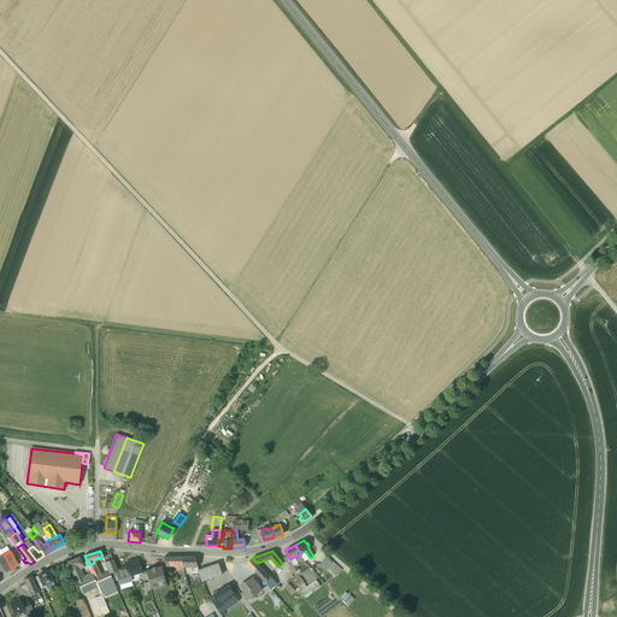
[(11,568),(4,554),(0,556),(0,562),(0,563),(5,571),(11,568)]
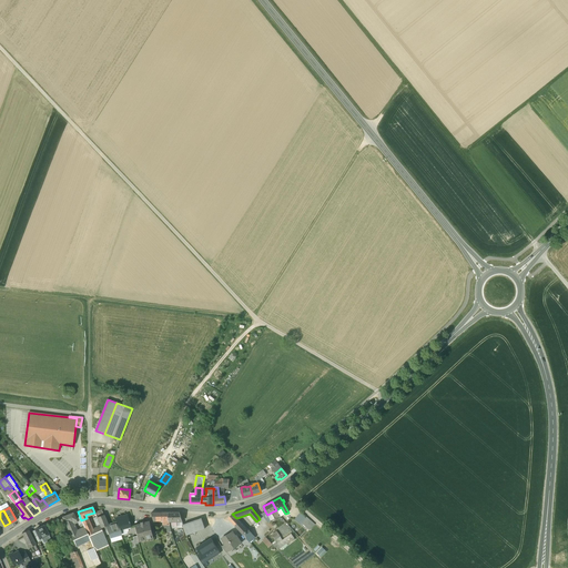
[(267,515),(265,511),(261,514),(263,517),(267,521),(271,520),(267,515)]
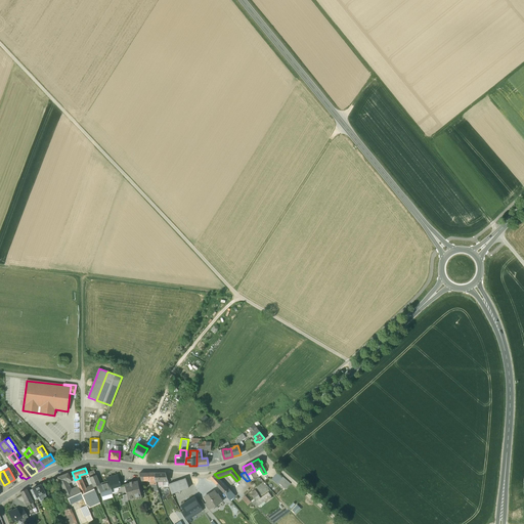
[(68,473),(58,476),(57,477),(63,489),(69,487),(66,481),(71,478),(68,473)]
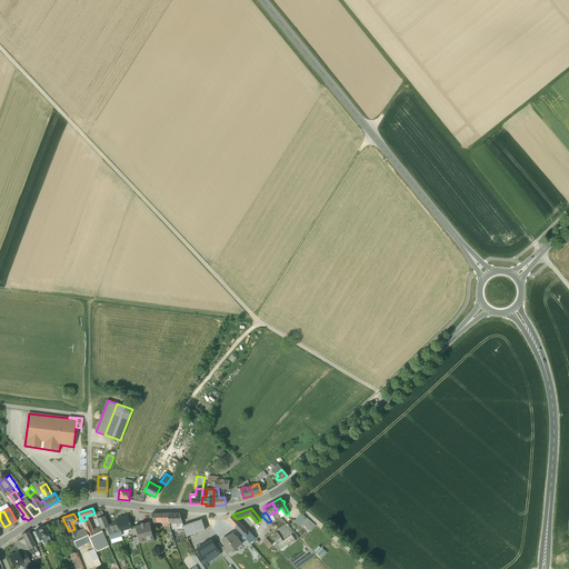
[(169,520),(169,513),(161,513),(161,521),(163,521),(163,526),(165,526),(169,526),(170,526),(169,522),(169,520)]
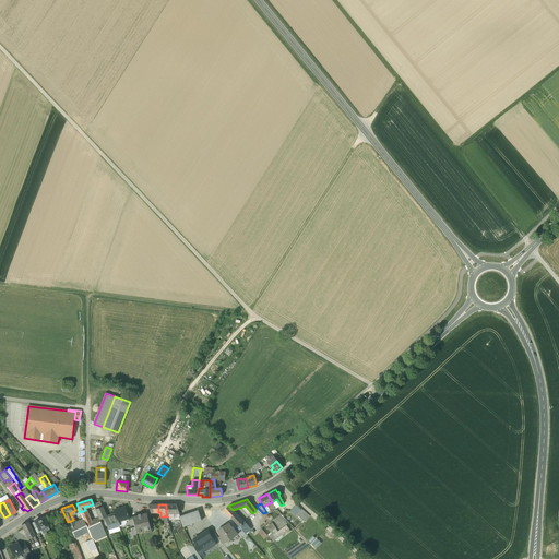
[(176,504),(166,504),(166,511),(166,513),(179,513),(176,504)]
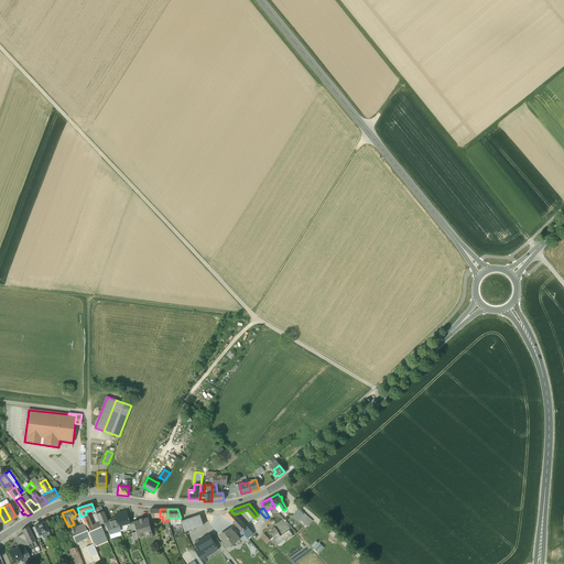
[(235,514),(230,510),(230,511),(227,514),(234,522),(236,524),(236,525),(240,531),(246,527),(235,514)]
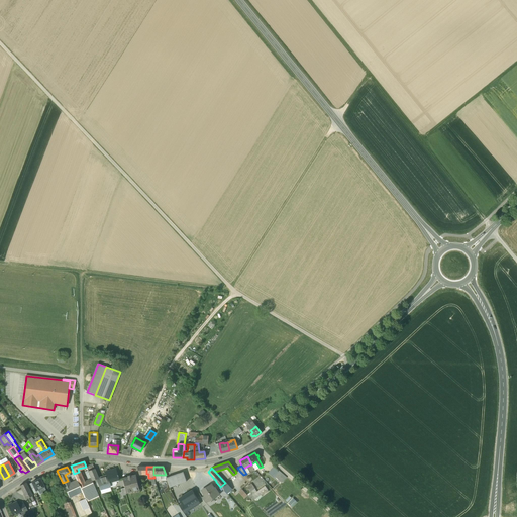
[(268,473),(273,478),(278,472),(273,468),(268,473)]
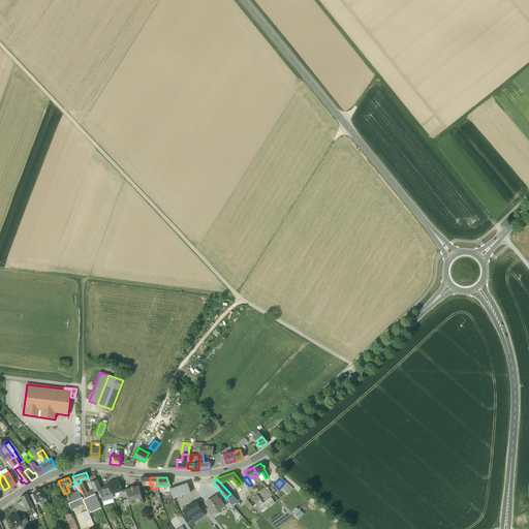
[(96,479),(90,481),(92,486),(93,489),(94,491),(100,489),(96,479)]
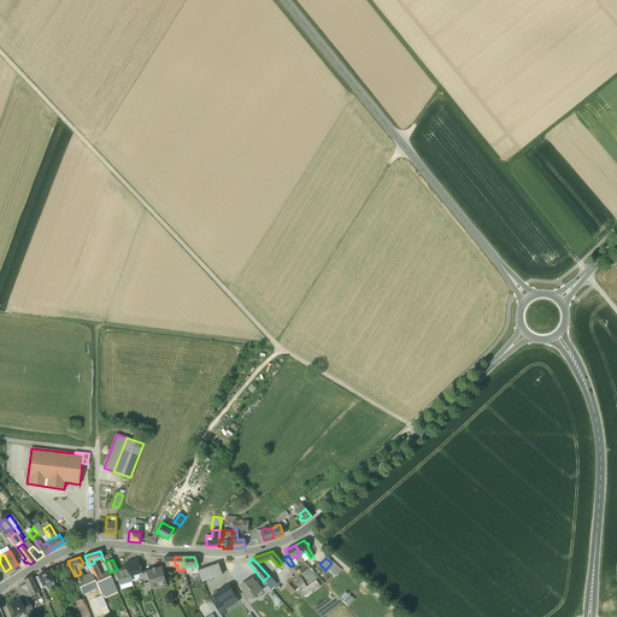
[(137,559),(127,563),(130,575),(141,573),(140,568),(140,566),(137,559)]
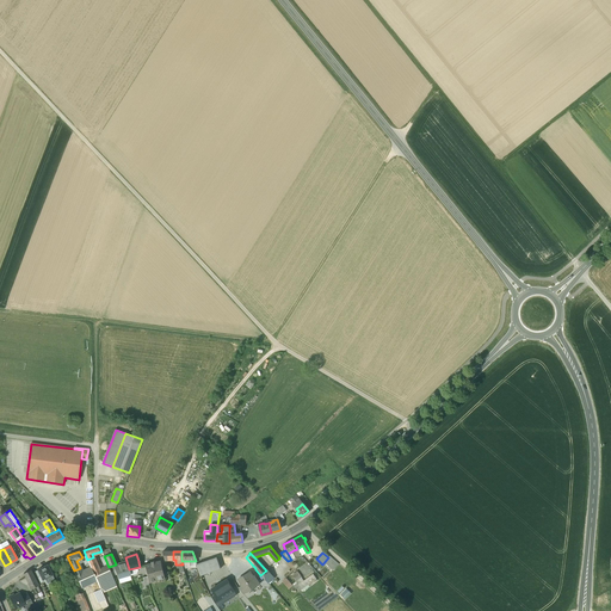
[(328,557),(323,563),(333,571),(339,565),(329,556),(328,557)]
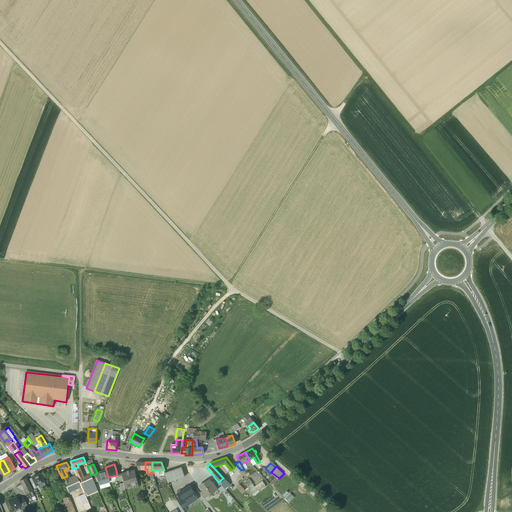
[(78,467),(73,469),(74,472),(76,475),(81,488),(82,490),(85,496),(88,495),(97,491),(92,479),(91,476),(90,475),(83,478),(83,476),(78,467)]
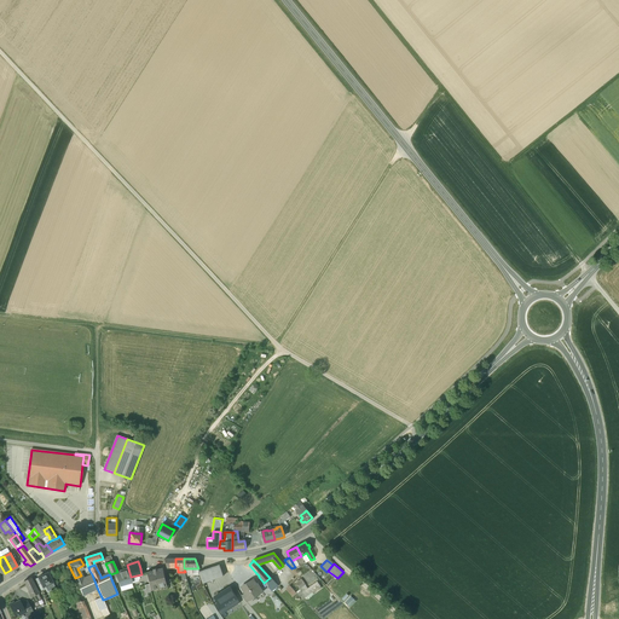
[(200,572),(203,584),(224,577),(219,565),(200,572)]
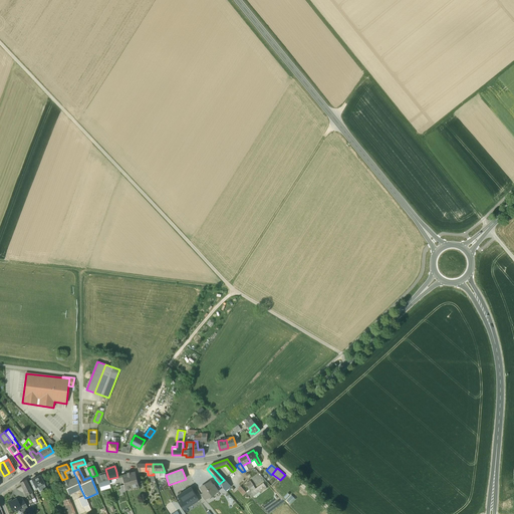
[(130,472),(126,473),(126,474),(121,476),(123,485),(124,490),(139,487),(135,472),(130,474),(130,472)]
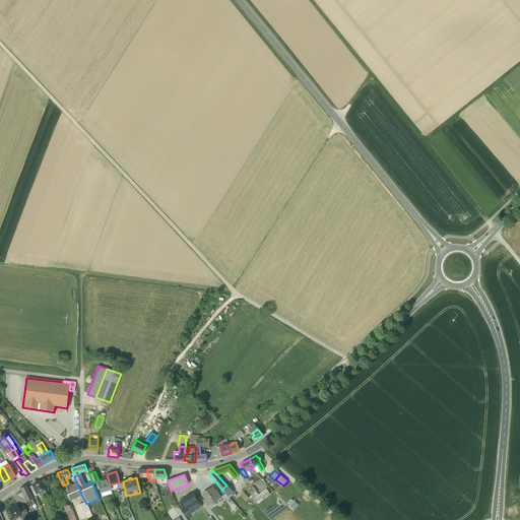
[(108,478),(99,480),(92,482),(92,483),(93,486),(96,485),(96,484),(99,483),(101,492),(111,489),(108,478)]
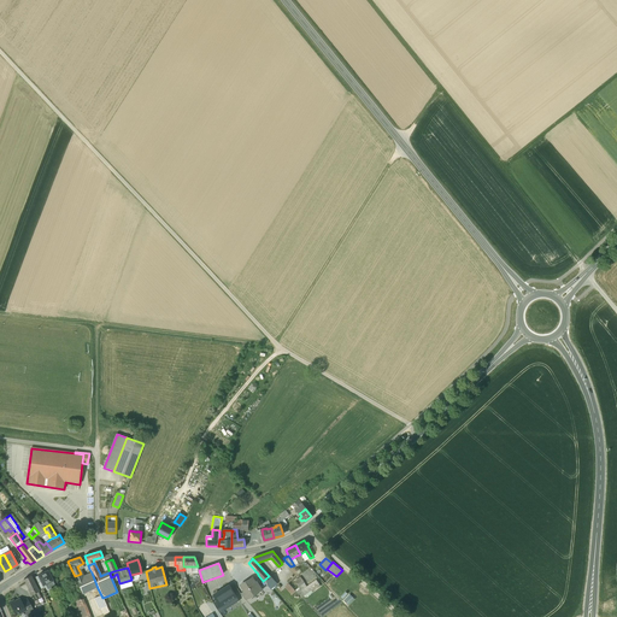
[(46,571),(43,573),(39,575),(41,581),(42,585),(45,583),(47,589),(56,586),(48,571),(46,571)]
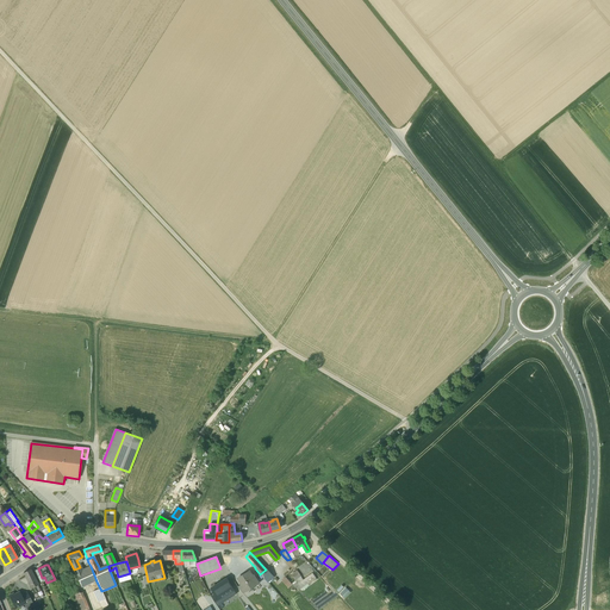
[(80,567),(74,570),(82,587),(97,582),(91,566),(88,567),(81,570),(80,567)]
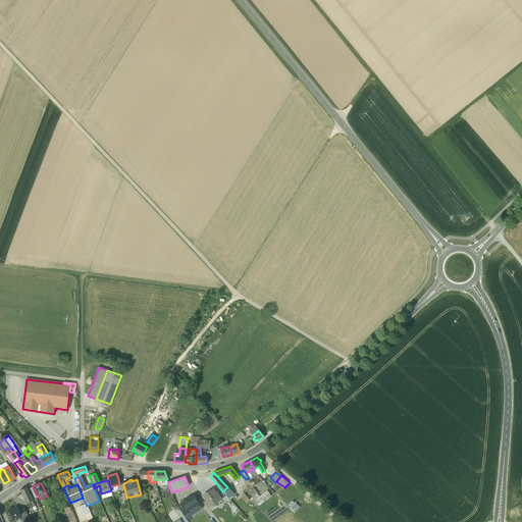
[(232,491),(228,486),(227,487),(222,491),(228,498),(235,493),(232,491)]
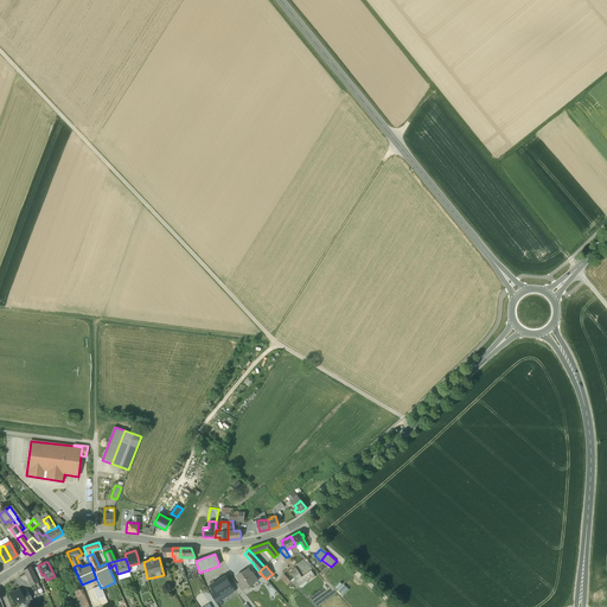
[(38,582),(30,567),(24,569),(31,585),(34,583),(38,582)]
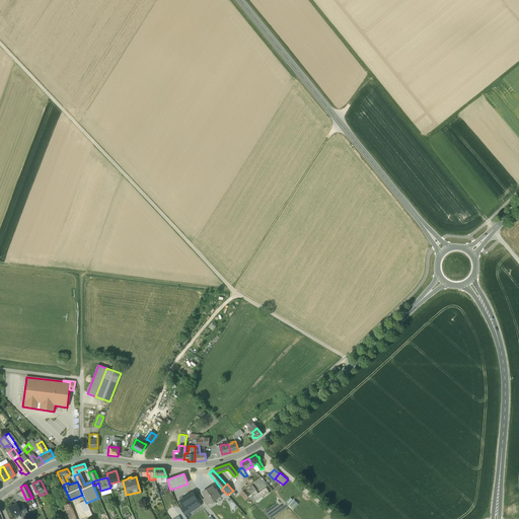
[(252,485),(249,487),(250,489),(248,490),(251,496),(255,501),(256,503),(270,493),(266,488),(257,494),(255,491),(256,490),(252,485)]
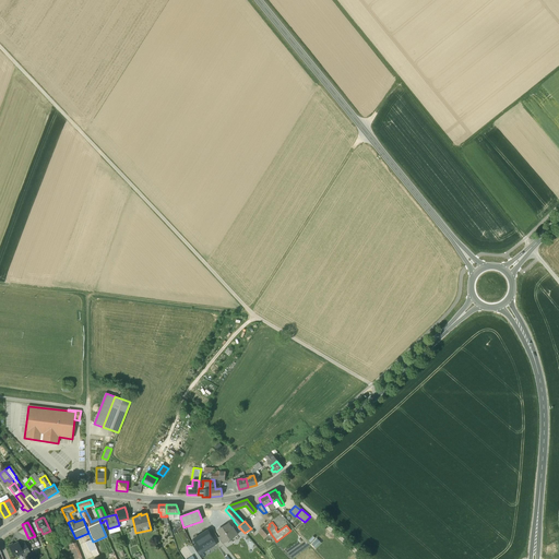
[(298,533),(306,526),(301,522),(295,528),(298,533)]
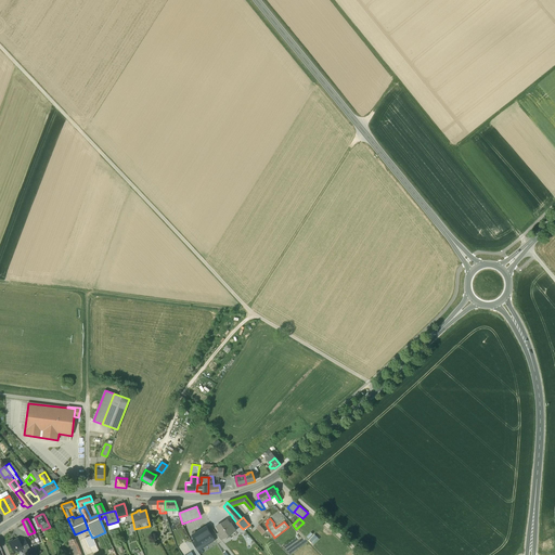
[(227,519),(222,523),(223,524),(220,526),(220,525),(217,527),(220,532),(223,538),(223,537),(232,531),(231,530),(234,528),(231,523),(230,524),(227,519)]
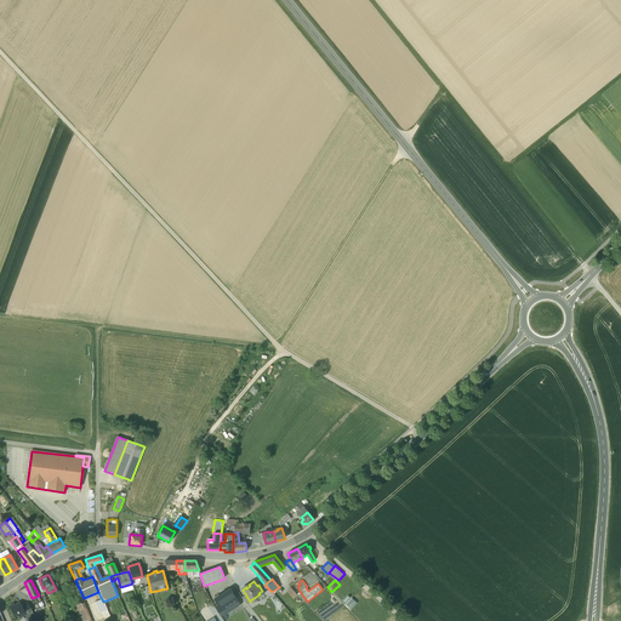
[(149,586),(146,587),(147,591),(142,592),(143,599),(148,598),(148,596),(152,594),(151,592),(149,586)]
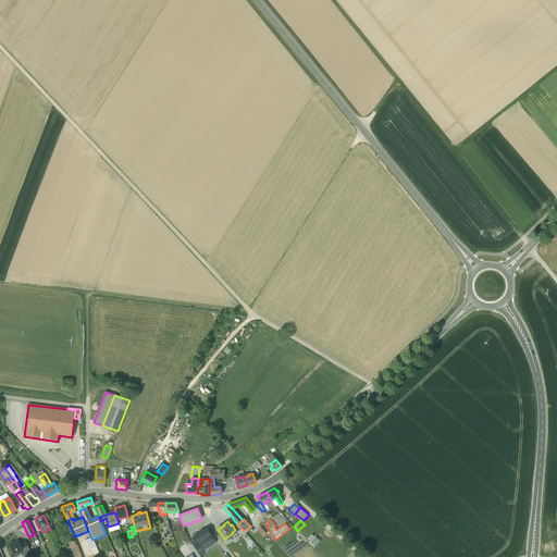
[(262,536),(265,534),(260,527),(257,530),(262,536)]
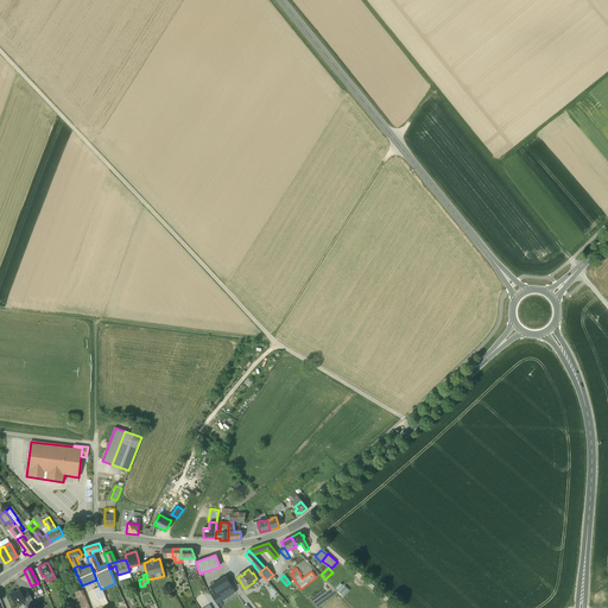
[(235,591),(226,576),(211,586),(215,591),(221,601),(235,591)]
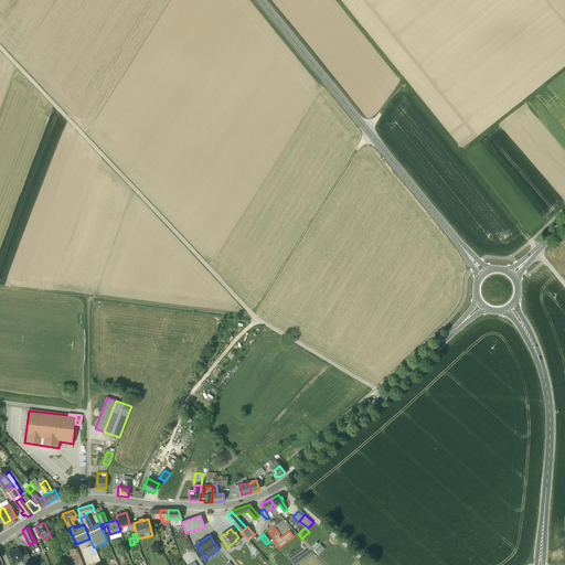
[(319,554),(324,548),(320,544),(315,550),(319,554)]
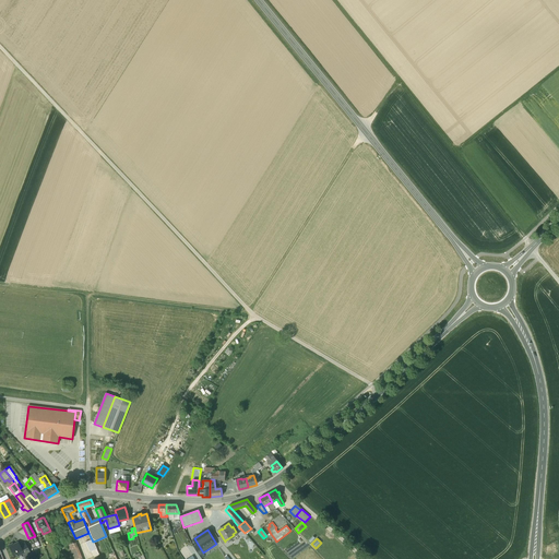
[(94,557),(98,555),(92,539),(86,543),(91,552),(92,551),(94,557)]
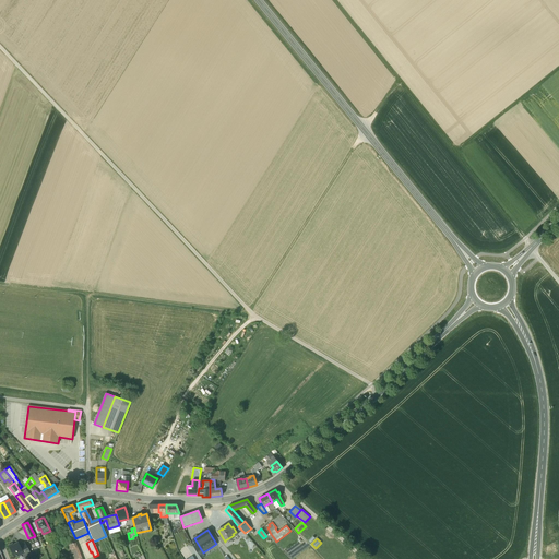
[(20,546),(18,543),(13,545),(12,543),(9,545),(14,557),(23,552),(20,546)]
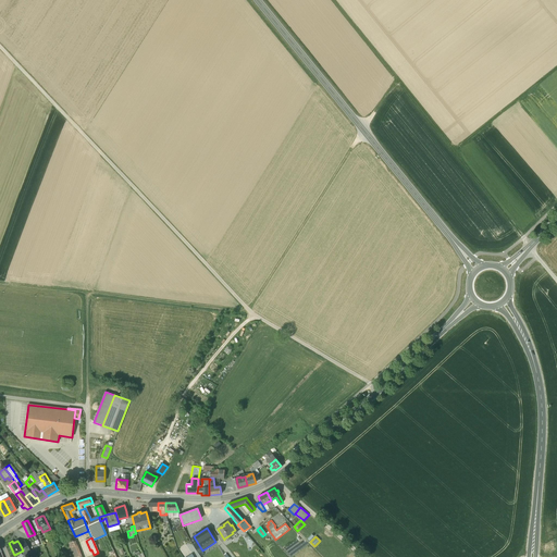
[(29,549),(25,541),(20,544),(23,551),(24,553),(29,549)]
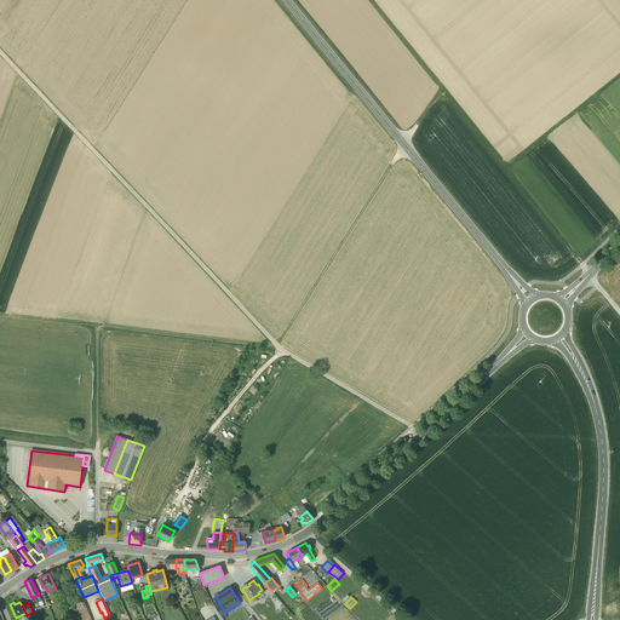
[(86,606),(84,607),(81,602),(79,602),(75,604),(81,619),(82,619),(90,616),(86,606)]
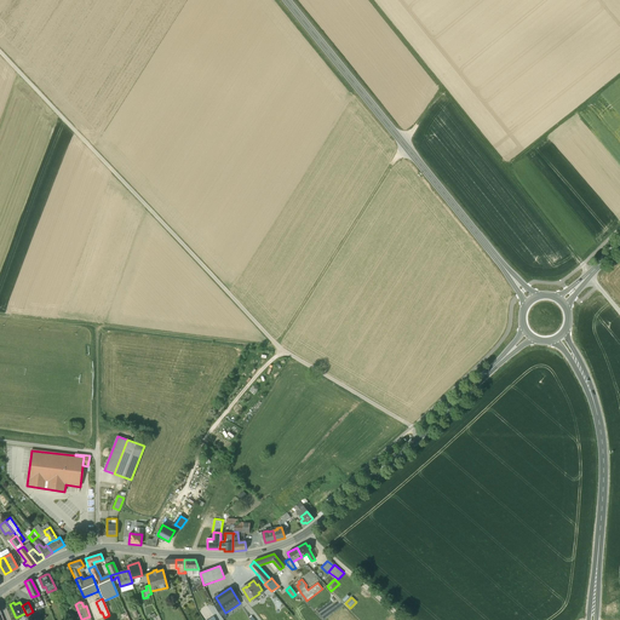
[(220,615),(225,613),(219,603),(214,606),(220,615)]
